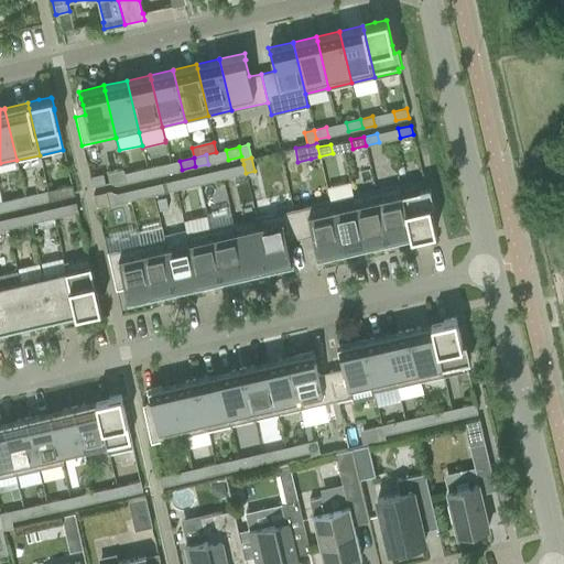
[(246,173),(243,164),(230,166),(232,176),(246,173)]
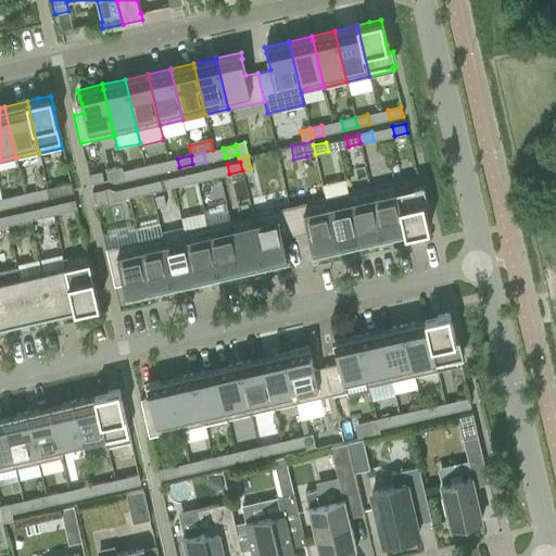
[(160,172),(158,163),(144,165),(147,175),(160,172)]
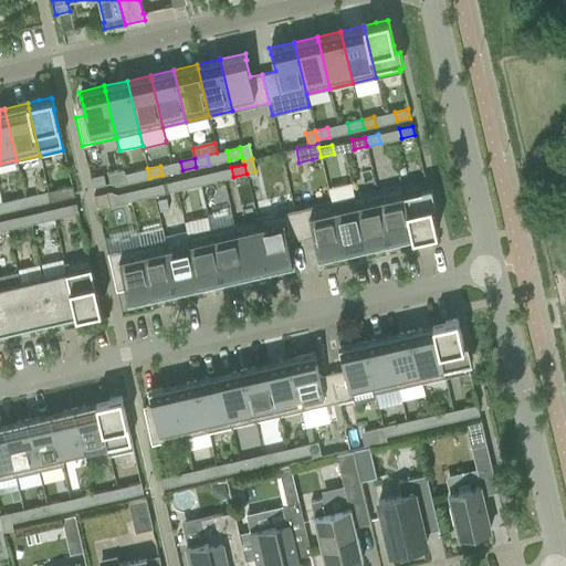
[(134,171),(136,181),(149,178),(147,168),(134,171)]
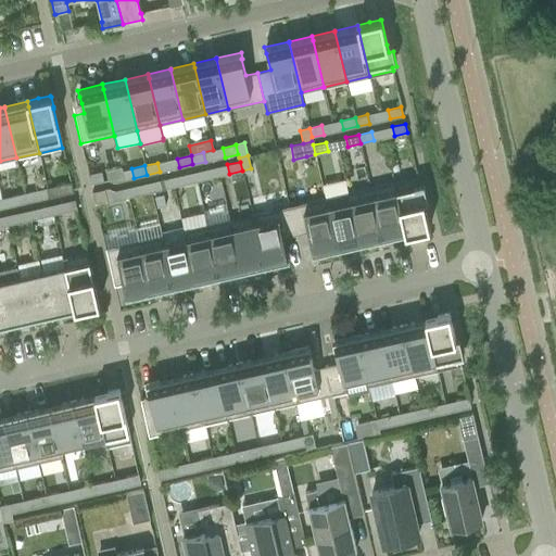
[(121,167),(106,171),(108,179),(114,181),(124,179),(121,167)]
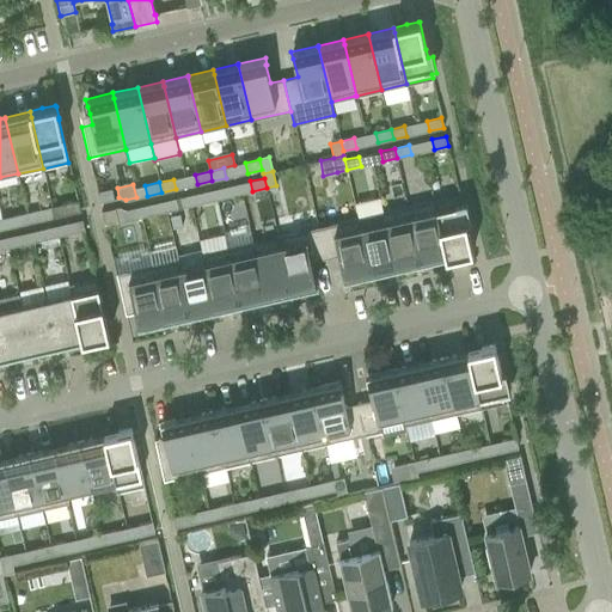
[(216,200),(231,196),(228,187),(214,189),(216,200)]
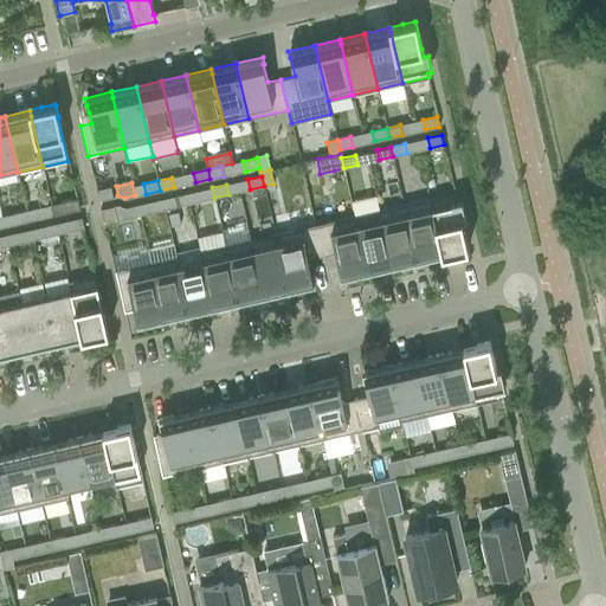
[(110,187),(96,191),(98,201),(113,198),(110,187)]
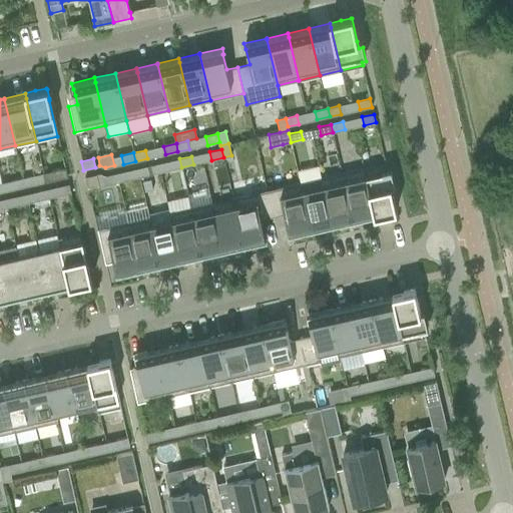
[(179,158),(167,161),(169,170),(181,167),(179,158)]
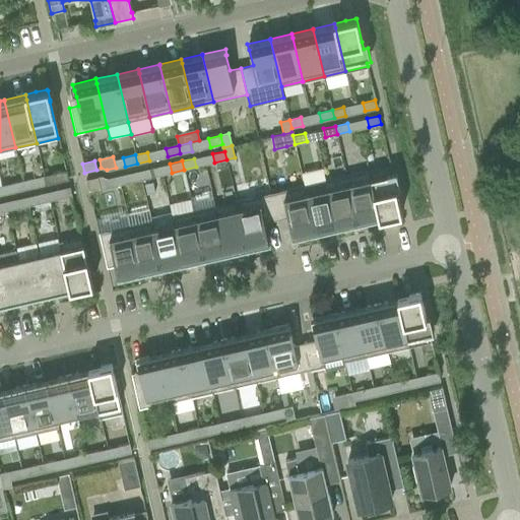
[(390,166),(368,171),(378,214),(379,218),(390,216),(401,213),(396,190),(400,189),(396,172),(392,173),(390,166)]
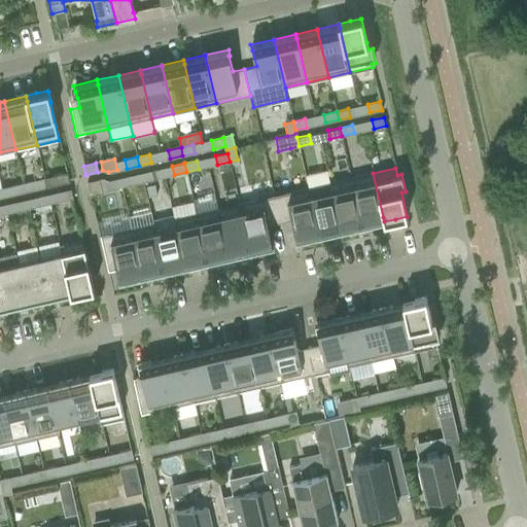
[(143,182),(155,179),(153,170),(140,173),(143,182)]
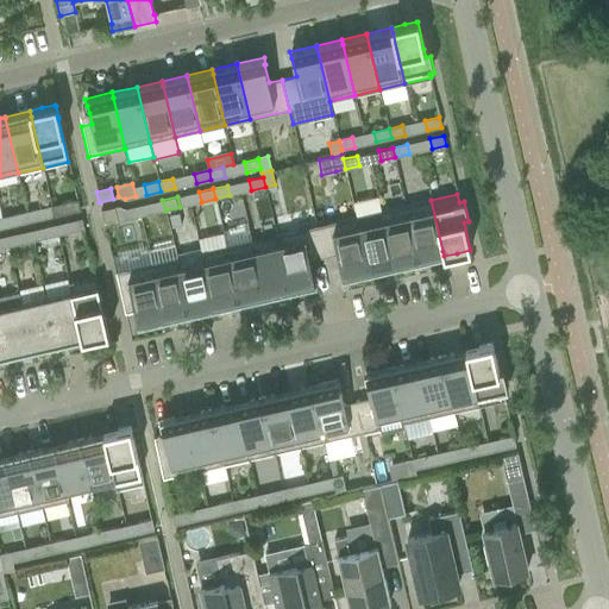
[(63,203),(66,214),(80,211),(77,200),(63,203)]
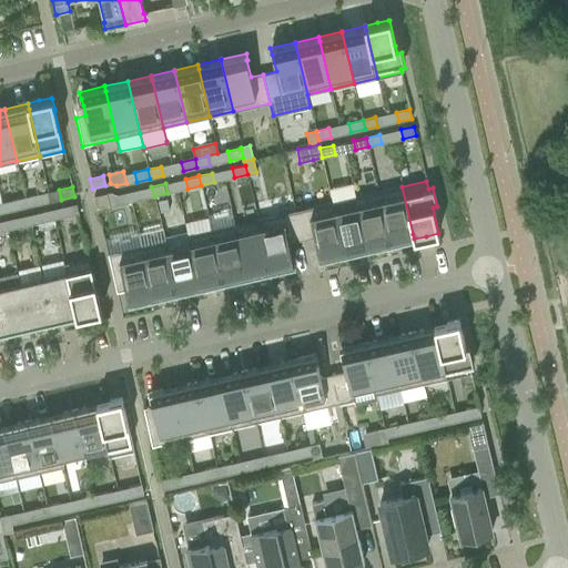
[(151,186),(139,190),(141,199),(154,196),(151,186)]
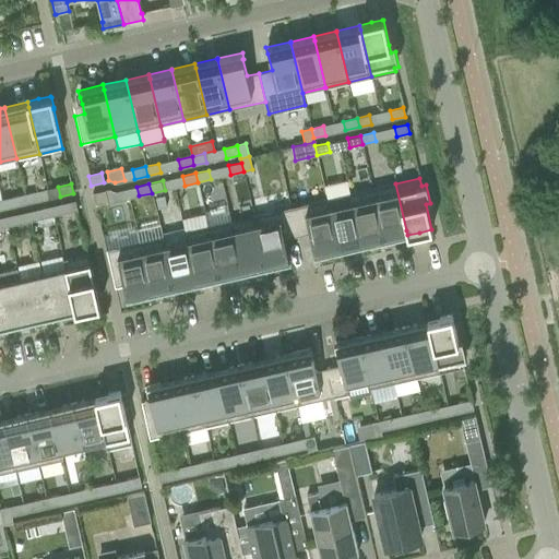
[(395,183),(372,189),(384,239),(384,240),(406,235),(407,235),(406,230),(395,183)]
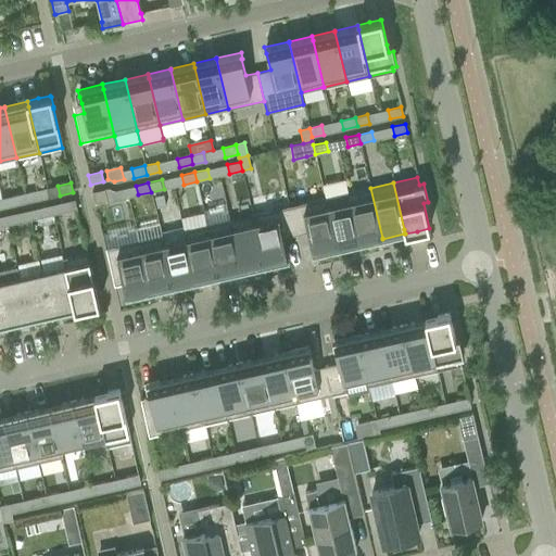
[(370,188),(348,192),(358,239),(359,243),(382,239),(382,238),(370,188)]
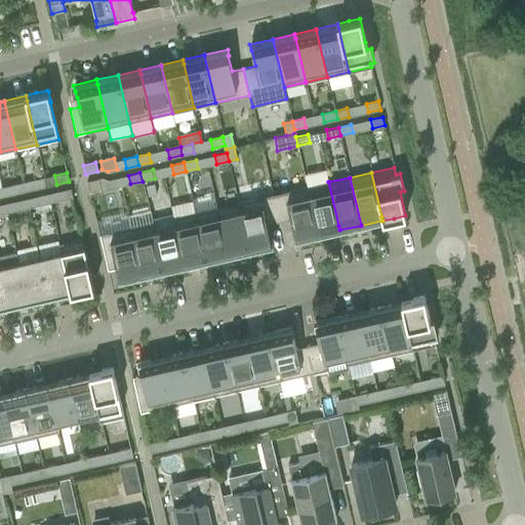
[(87,182),(89,193),(102,190),(98,178),(87,182)]
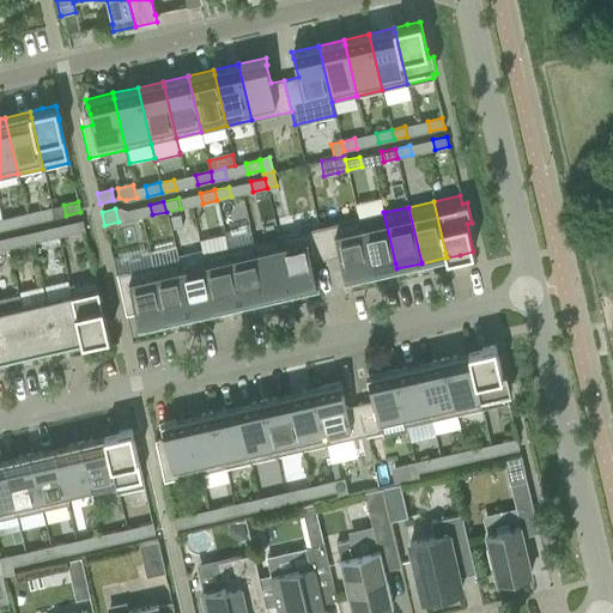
[(29,224),(43,220),(41,210),(26,213),(29,224)]
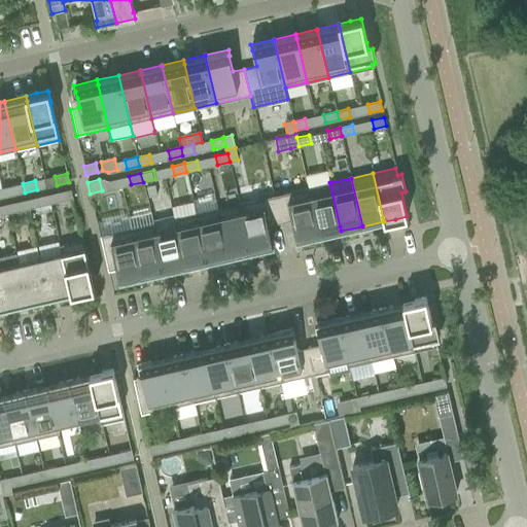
[(329,182),(308,187),(319,236),(341,231),(340,226),(329,182)]
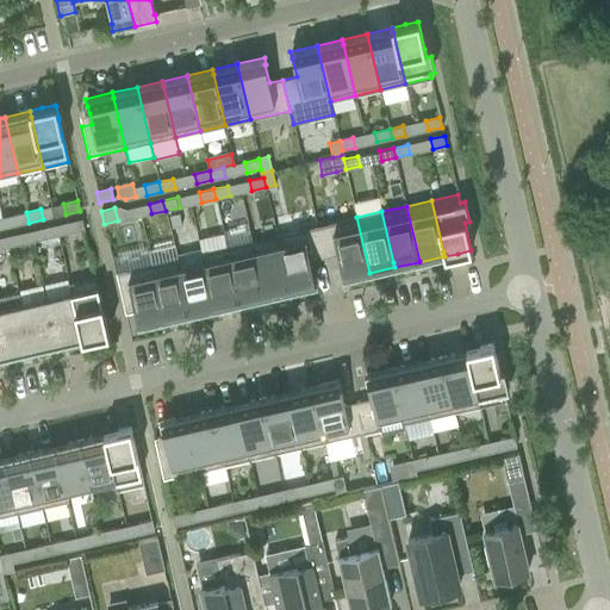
[(12,216),(14,226),(29,223),(26,212),(12,216)]
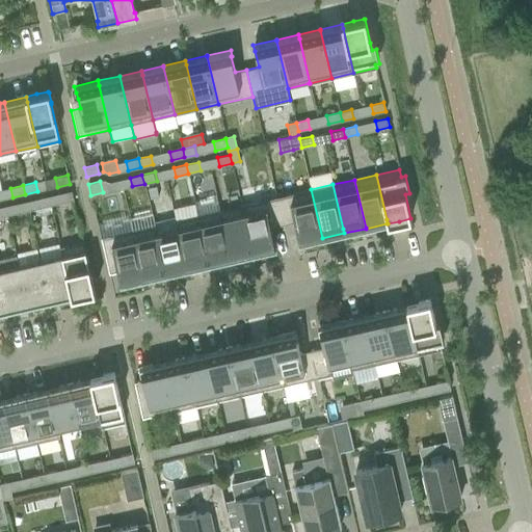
[(311,189),(276,197),(283,224),(294,221),(298,237),(296,237),(298,244),(322,238),(311,189)]
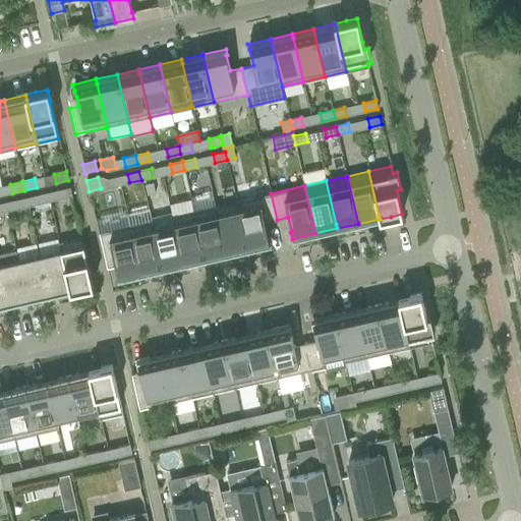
[(70,187),(58,190),(59,198),(72,195),(70,187)]
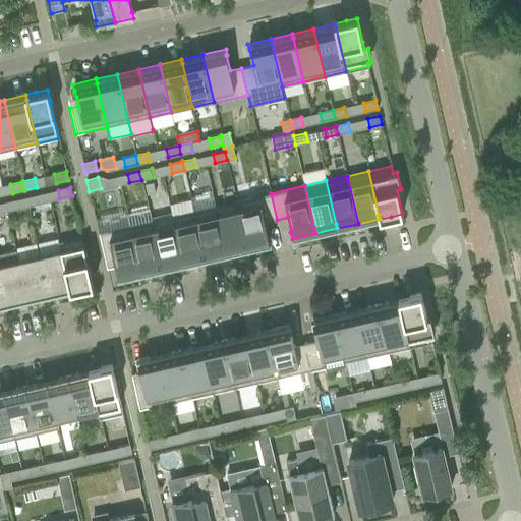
[(271,193),(236,201),(247,248),(247,249),(271,244),(270,237),(269,237),(265,223),(277,220),(271,193)]
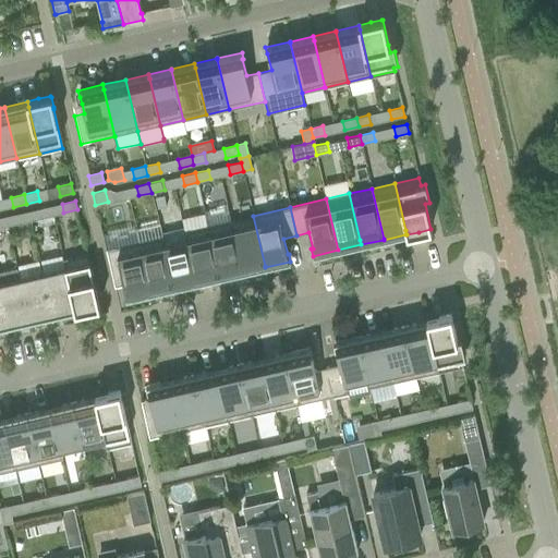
[(31,220),(44,217),(41,208),(28,211),(31,220)]
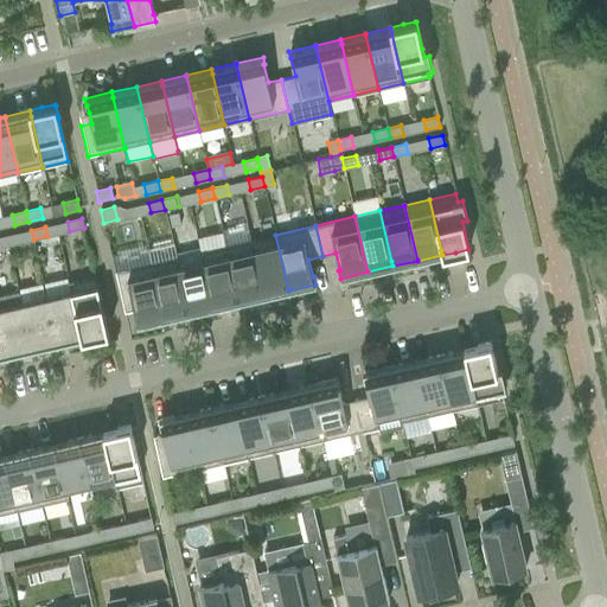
[(31,230),(17,232),(19,243),(33,240),(31,230)]
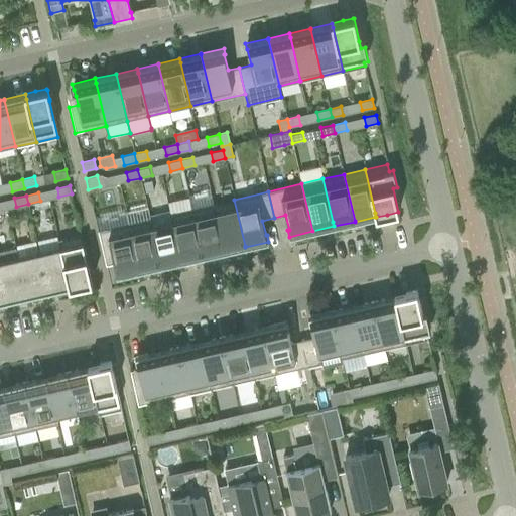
[(234,200),(213,205),(223,247),(224,252),(245,247),(245,246),(234,200)]
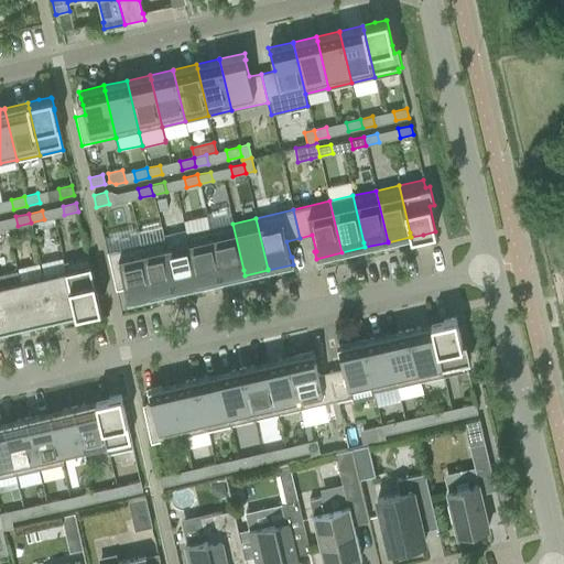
[(232,224),(209,228),(221,280),(232,277),(231,273),(243,270),(232,224)]
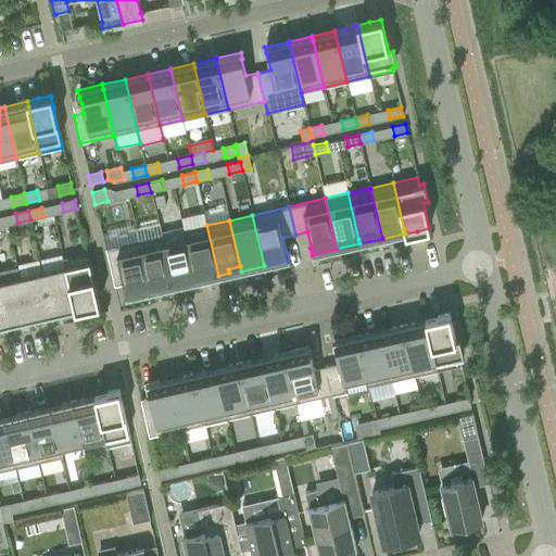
[(206,225),(184,230),(186,239),(194,277),(196,281),(218,276),(206,225)]
